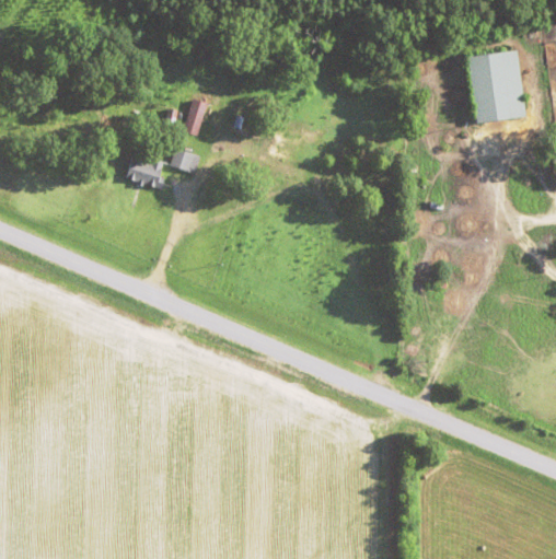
[(519,51),(468,56),(476,123),(525,117),(519,51)]
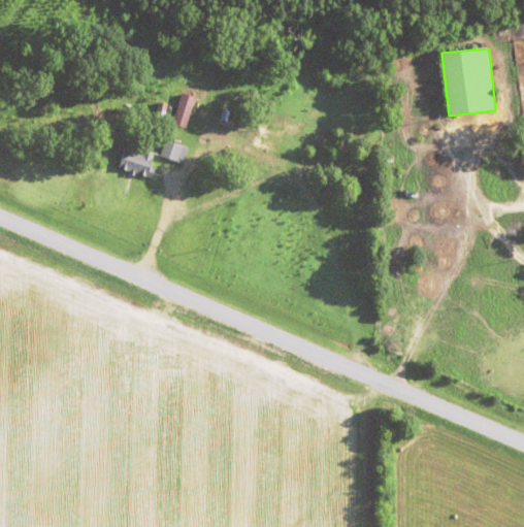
[(184,163),(188,146),(164,140),(160,157),(184,163)]
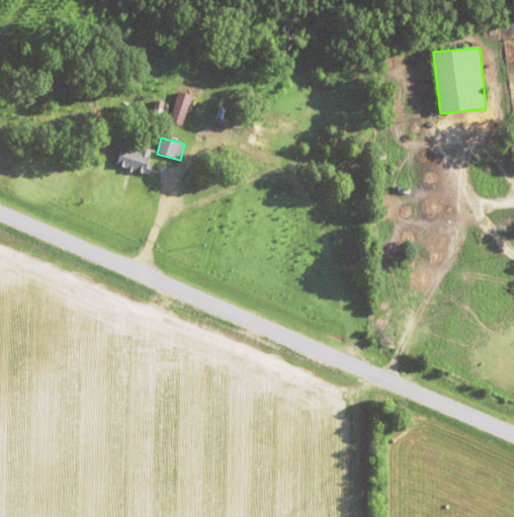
[(115,164),(147,175),(154,153),(122,143),(115,164)]
